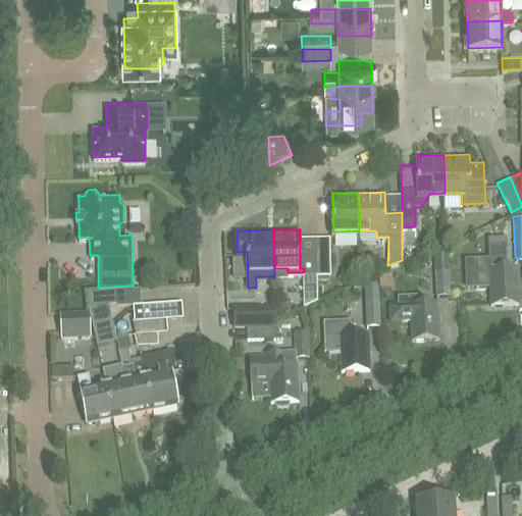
[(315,235),(316,271),(316,272),(317,272),(330,272),(329,235),(315,235)]
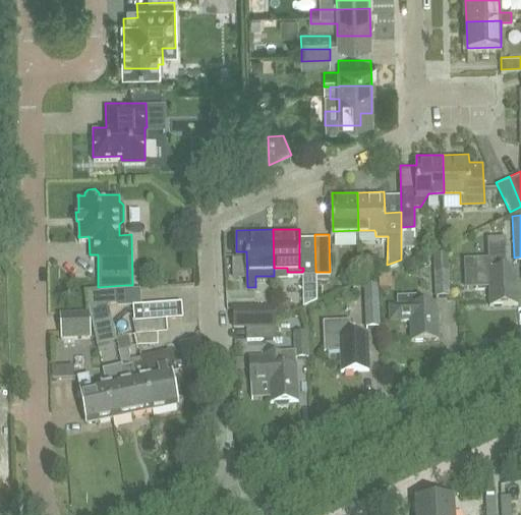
[(435,292),(449,292),(448,249),(433,249),(435,292)]
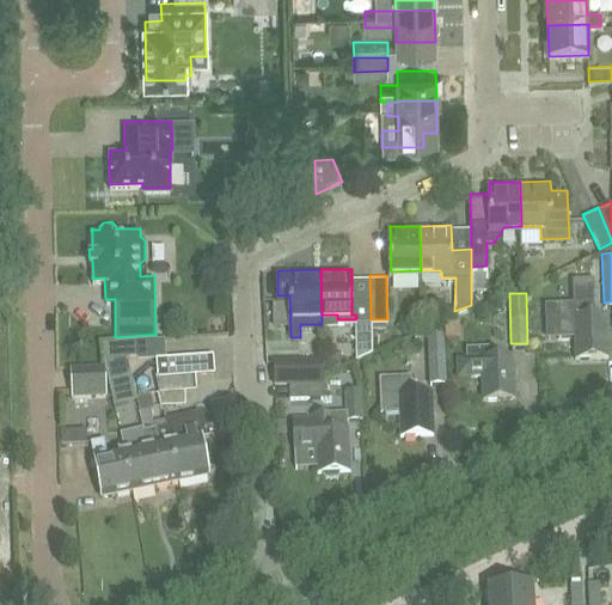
[(558,332),(574,331),(575,353),(609,352),(606,311),(588,311),(587,299),(557,300),(558,332)]
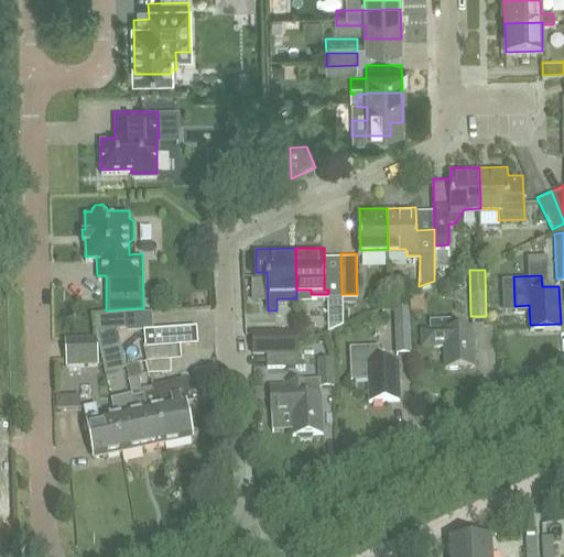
[(343,321),(343,294),(342,294),(342,293),(328,293),(327,293),(327,294),(328,327),(343,321)]
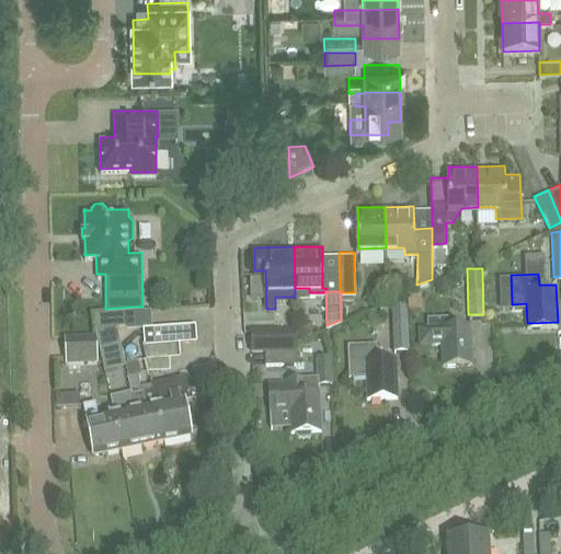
[(391,302),(393,347),(409,347),(407,302),(391,302)]
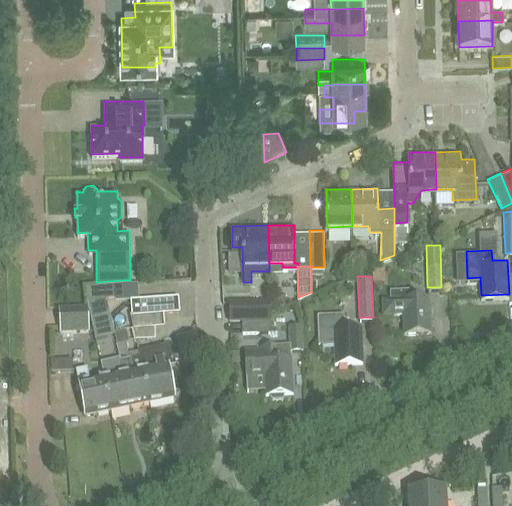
[(114,297),(126,296),(123,280),(96,282),(85,283),(87,297),(106,296),(114,295),(114,297)]
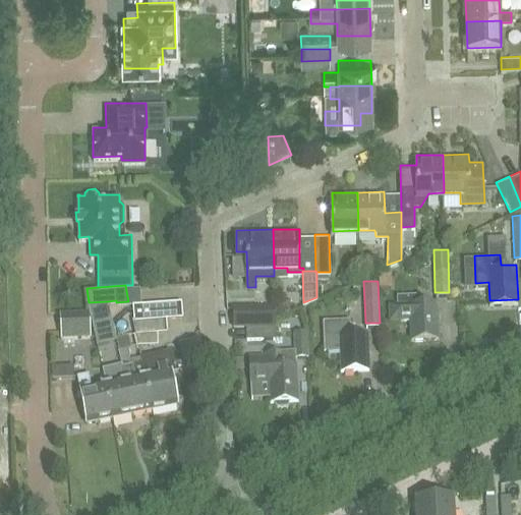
[(389,320),(410,319),(411,336),(439,335),(438,300),(421,301),(421,291),(397,292),(388,293),(389,320)]
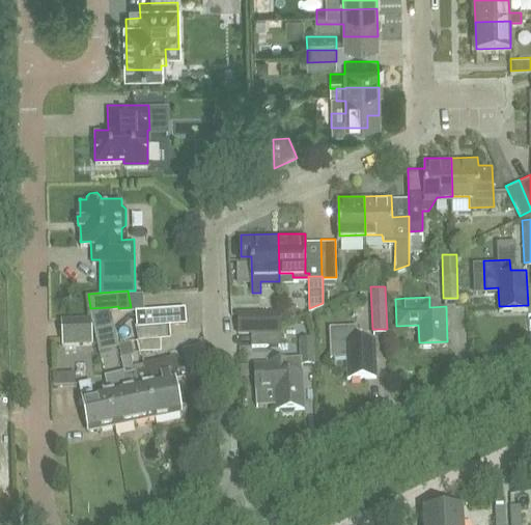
[(143,306),(135,307),(136,324),(135,324),(138,336),(140,348),(160,347),(160,335),(166,334),(166,322),(186,321),(185,305),(143,306)]
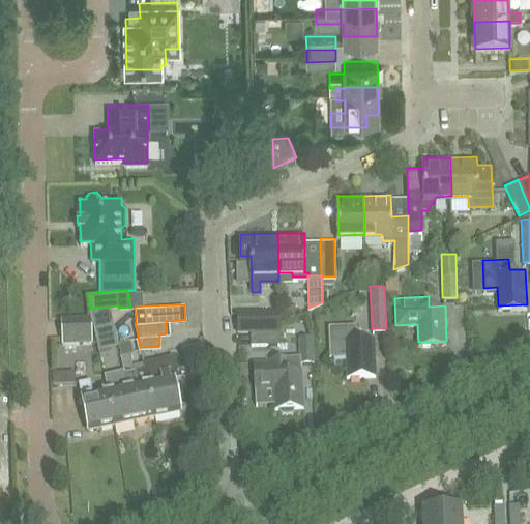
[(113,318),(110,307),(90,308),(95,331),(108,328),(106,319),(113,318)]
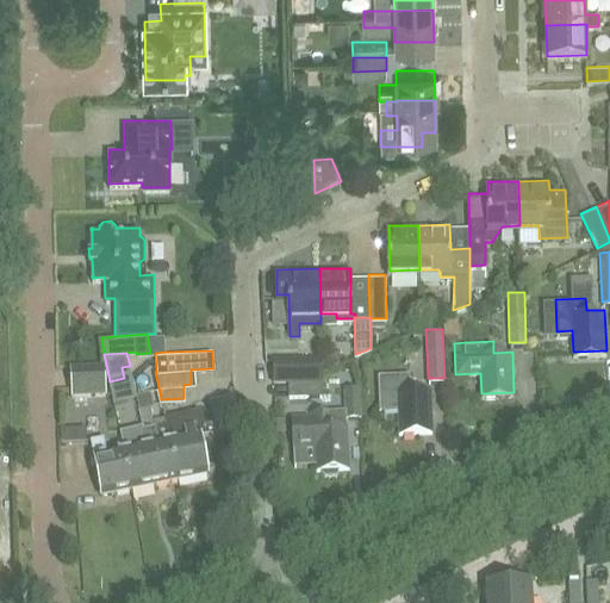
[(273,378),(290,378),(322,377),(322,354),(272,355),(273,378)]
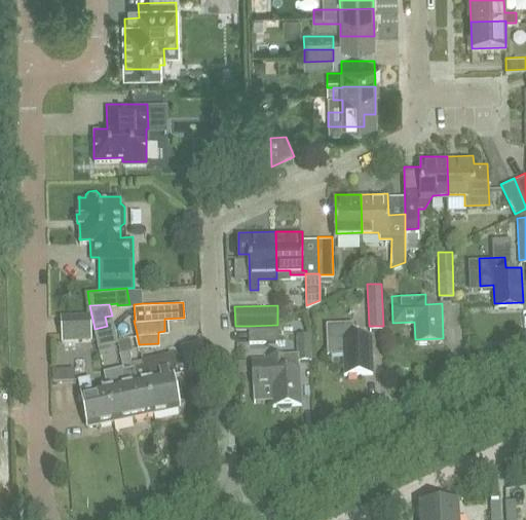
[(89,335),(88,310),(60,312),(61,337),(89,335)]
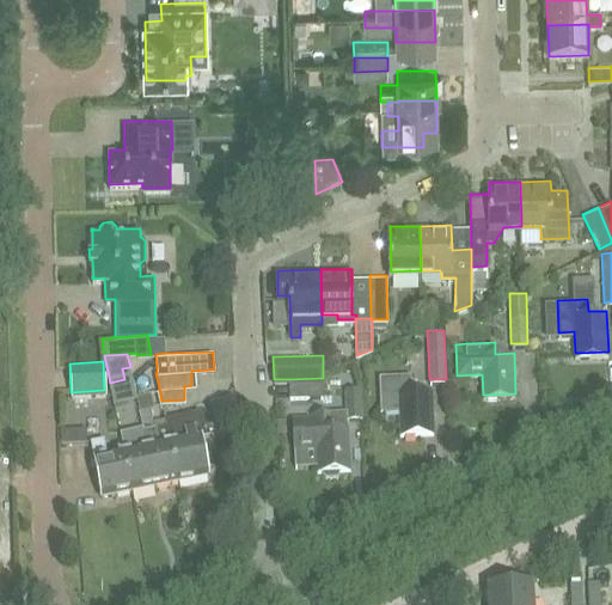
[(430,390),(410,390),(410,371),(378,372),(379,404),(398,404),(398,431),(432,429),(430,390)]
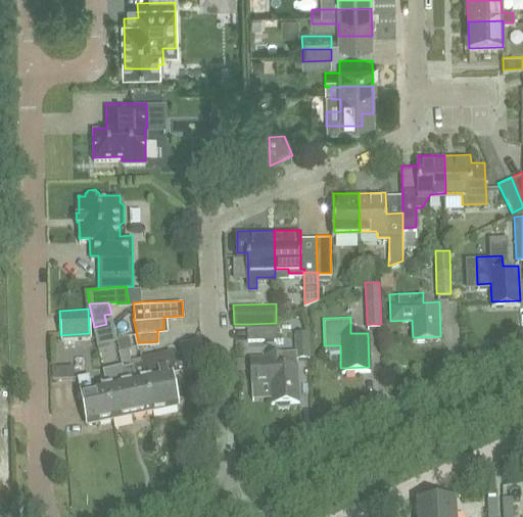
[(277,336),(276,323),(248,324),(248,337),(277,336)]
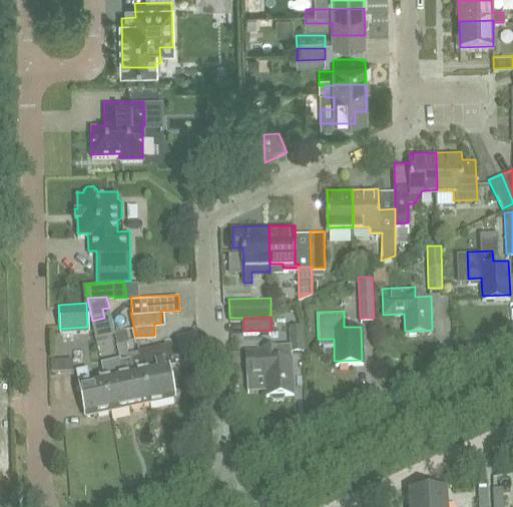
[(262,343),(262,346),(245,347),(246,374),(266,373),(266,392),(270,392),(273,396),(283,396),(285,391),(294,391),(292,349),(304,348),(303,323),(289,323),(290,342),(262,343)]
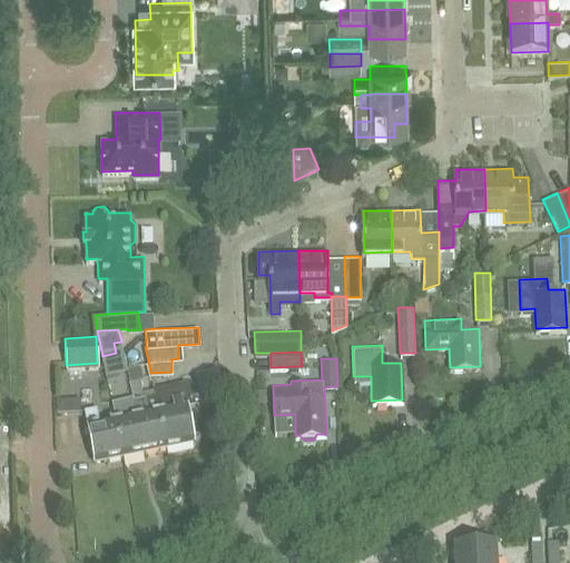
[(131,395),(133,397),(144,448),(165,444),(154,393),(144,395),(140,377),(139,377),(137,364),(127,366),(129,379),(128,379),(131,395)]
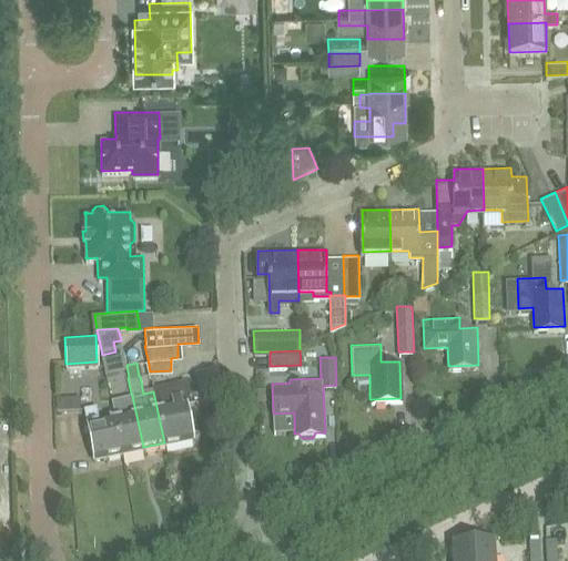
[(152,385),(153,391),(164,442),(192,436),(184,401),(194,399),(190,377),(152,385)]
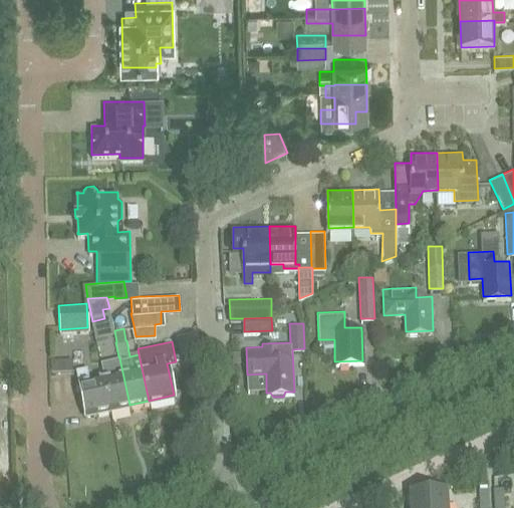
[(110,409),(130,405),(119,358),(118,356),(99,360),(103,376),(110,409)]
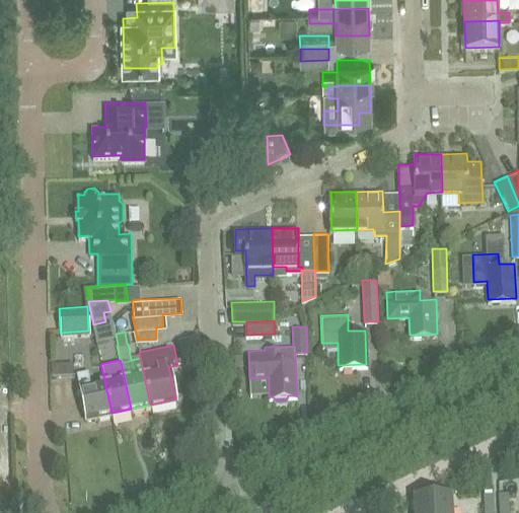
[(73,373),(72,361),(50,362),(51,374),(73,373)]
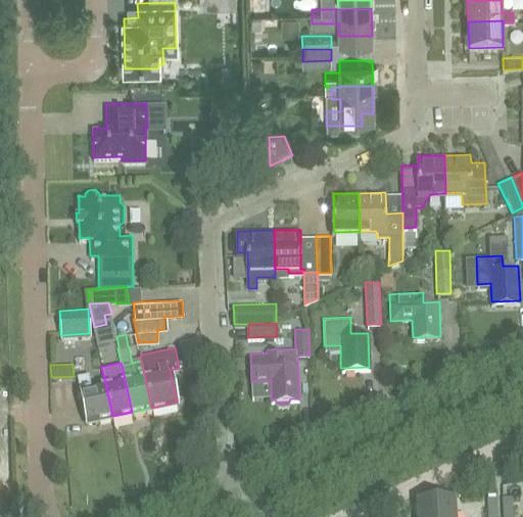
[(87,421),(112,416),(105,383),(91,386),(88,372),(77,374),(87,421)]
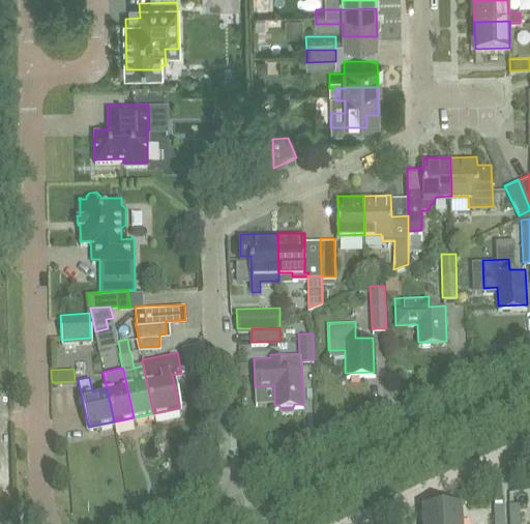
[(509,523),(520,523),(519,503),(529,502),(529,491),(521,492),(521,494),(511,494),(511,500),(508,500),(509,523)]
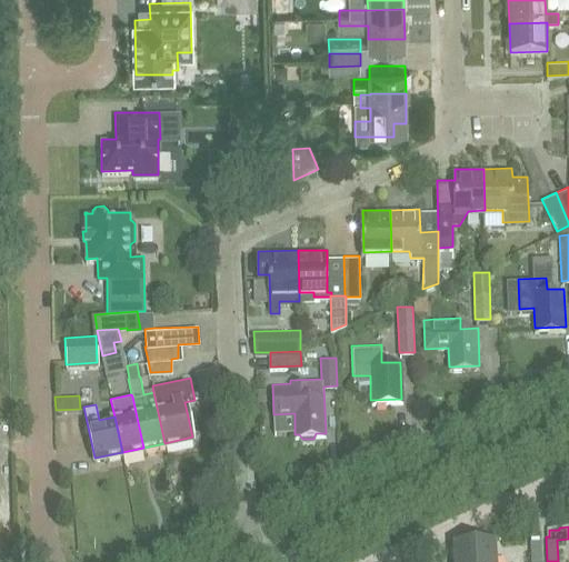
[(531,538),(531,561),(541,561),(540,538),(531,538)]
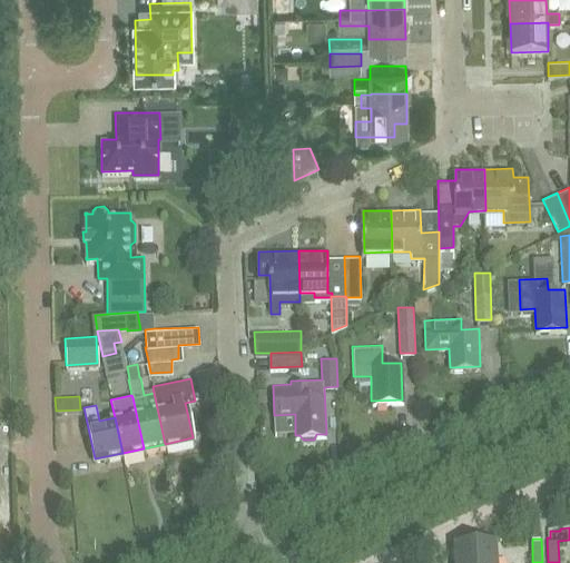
[(454,543),(455,562),(495,562),(495,541),(454,543)]
